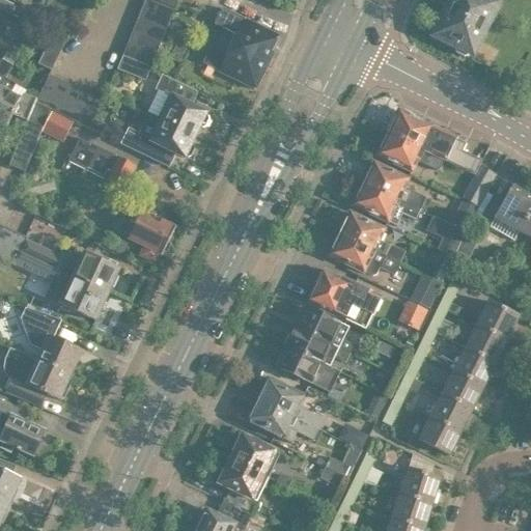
[(0,0),(0,10),(7,15),(14,3),(5,0),(0,0)]
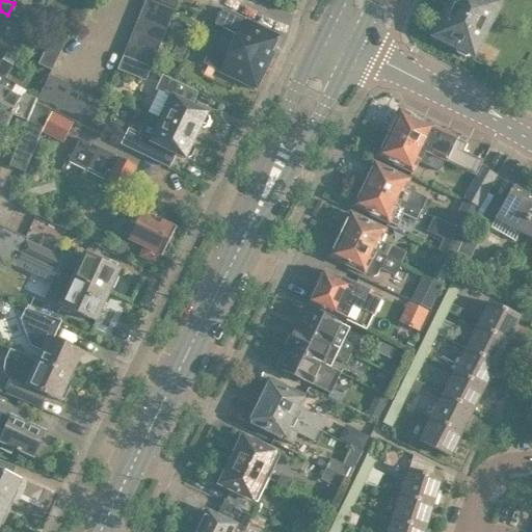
[(147,0),(144,7),(170,18),(175,6),(160,0),(147,0)]
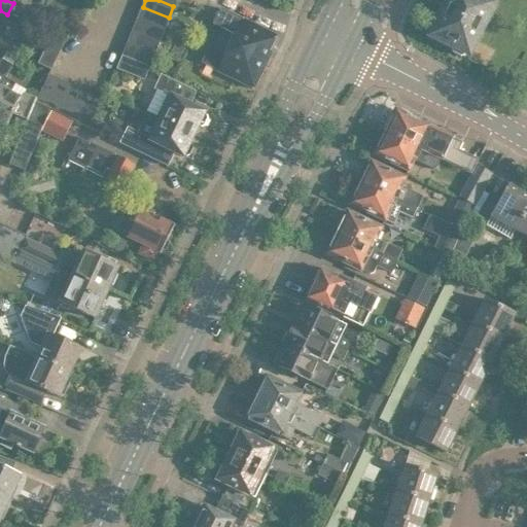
[(491,3),(484,0),(445,0),(427,33),(450,45),(449,47),(450,53),(458,57),(462,55),(463,51),(466,53),(491,3)]
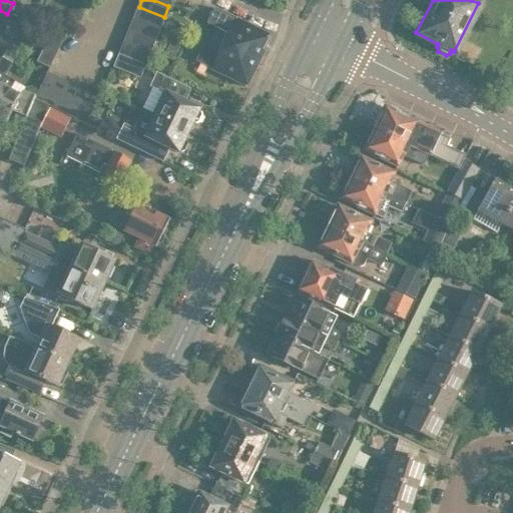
[(134,19),(159,29),(164,17),(139,7),(134,19)]
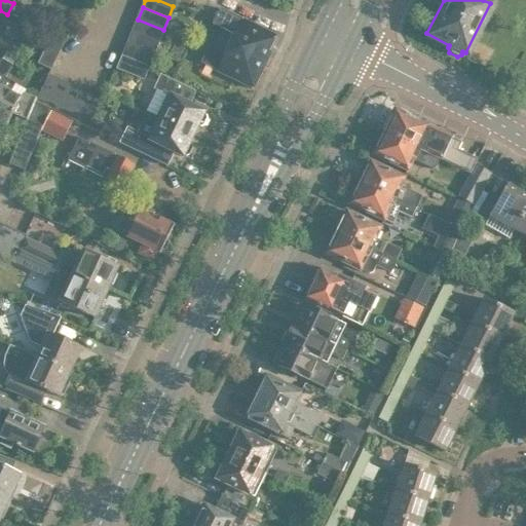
[(213,70),(212,72),(215,74),(216,71),(253,89),(271,53),(267,51),(275,36),(220,8),(212,24),(233,34),(223,55),(208,48),(200,64),(213,70)]
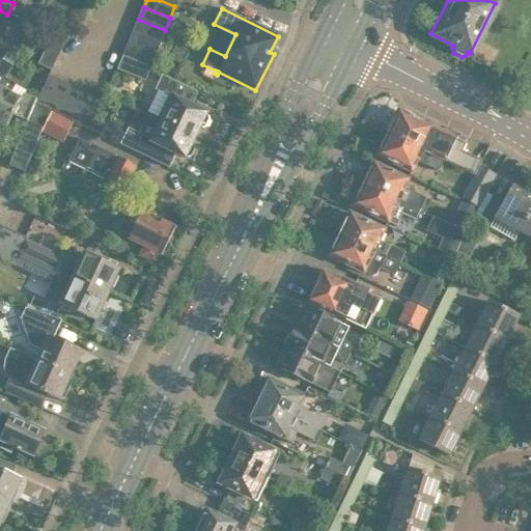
[(134,31),(160,42),(165,30),(139,20),(134,31)]
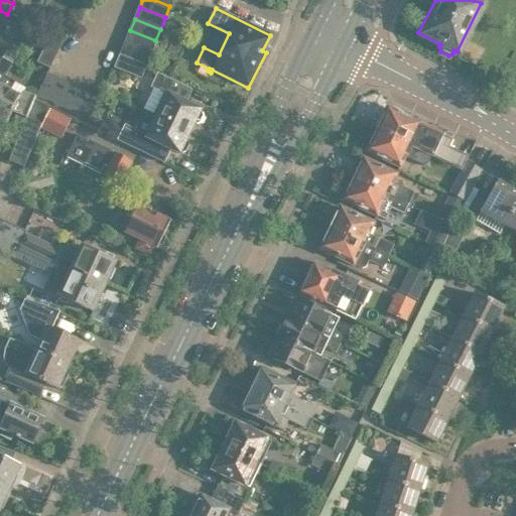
[(36,58),(49,65),(60,40),(39,30),(34,41),(43,45),(36,58)]
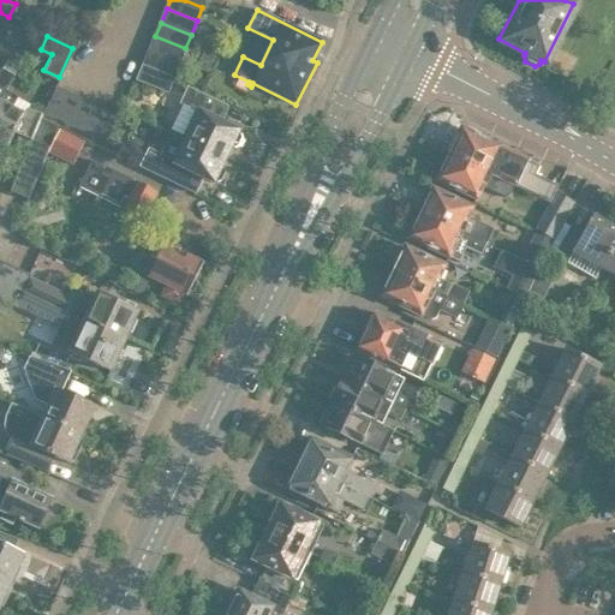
[(150,51),(179,63),(185,48),(155,36),(150,51)]
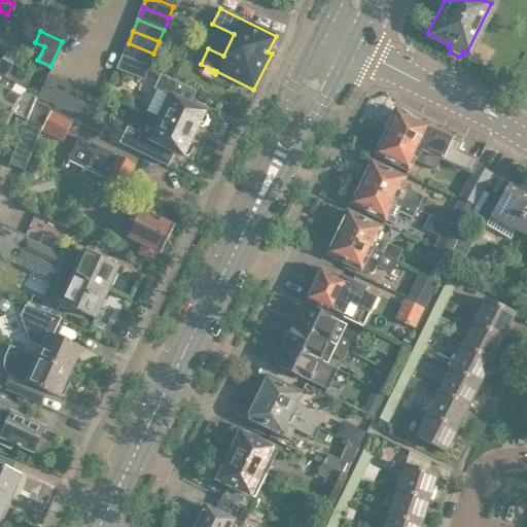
[(129,43),(124,56),(149,66),(153,54),(129,43)]
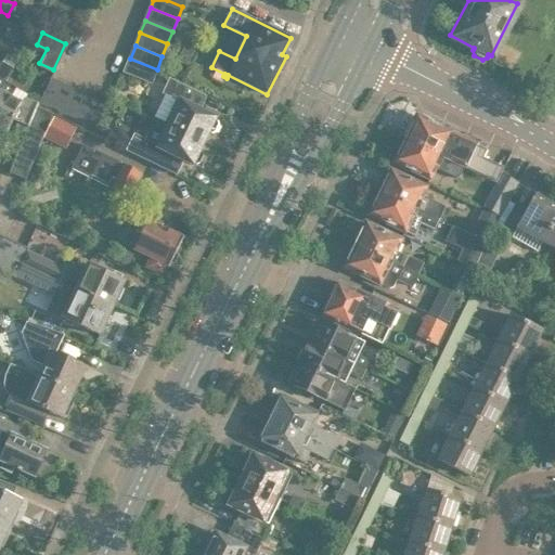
[(16,56),(5,50),(0,59),(0,61),(11,67),(16,56)]
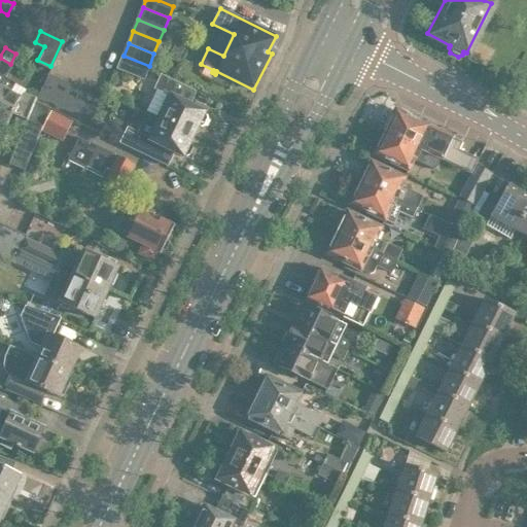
[(145,75),(149,66),(124,56),(118,68),(141,77),(145,75)]
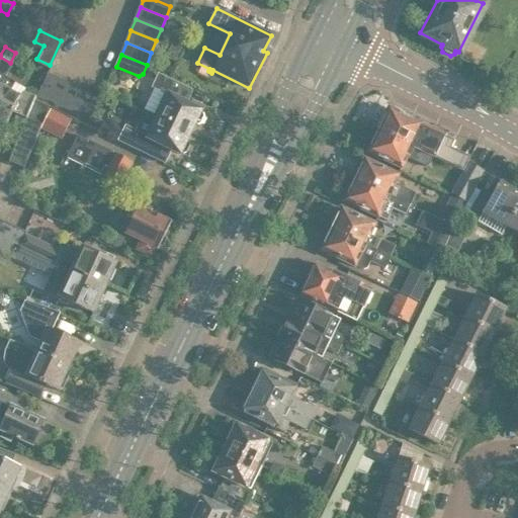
[(0,84),(4,77),(12,64),(10,63),(0,57),(0,84)]
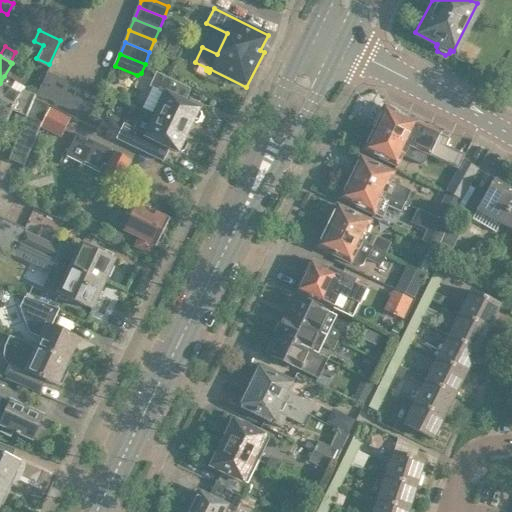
[(143,108),(188,131),(199,110),(183,102),(190,89),(155,71),(151,81),(151,91),(143,108)]
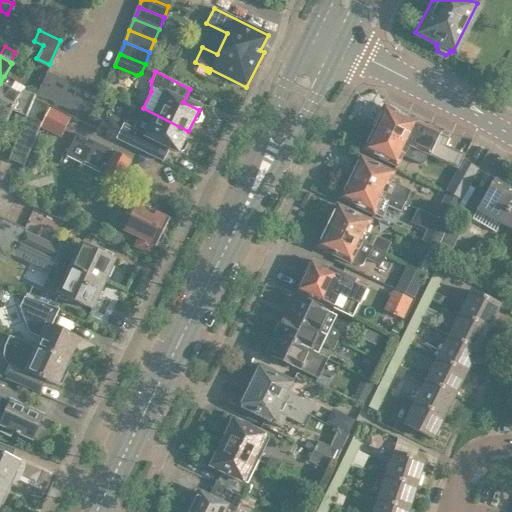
[(47,73),(35,97),(45,103),(58,78),(47,73)]
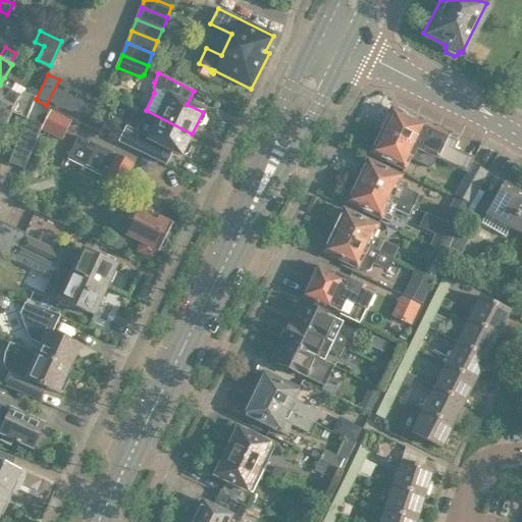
[(11,83),(4,77),(0,85),(0,121),(4,124),(11,112),(24,117),(24,118),(24,119),(34,99),(23,95),(21,98),(7,90),(11,83)]
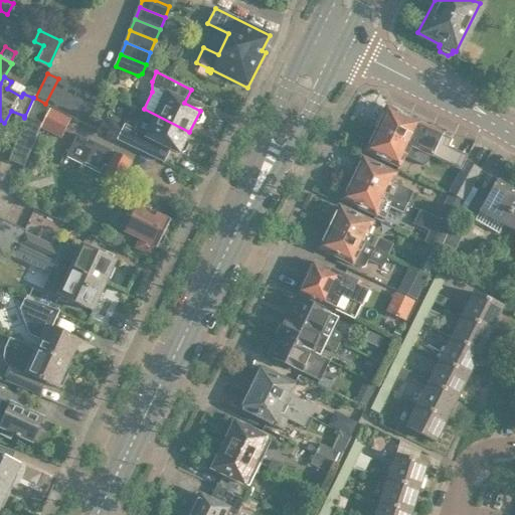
[(67,83),(58,78),(45,104),(46,104),(48,105),(54,108),(67,83)]
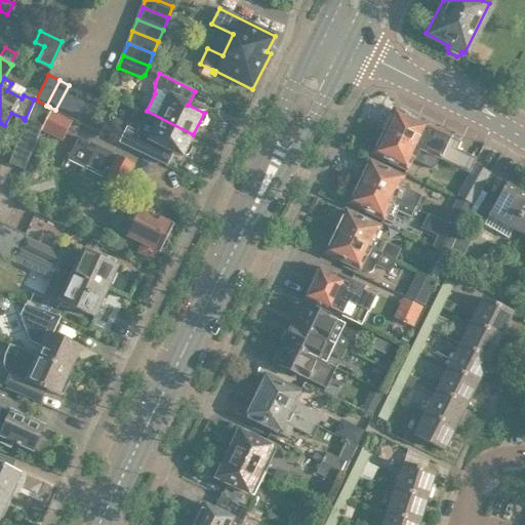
[(79,89),(69,85),(55,110),(66,115),(79,89)]
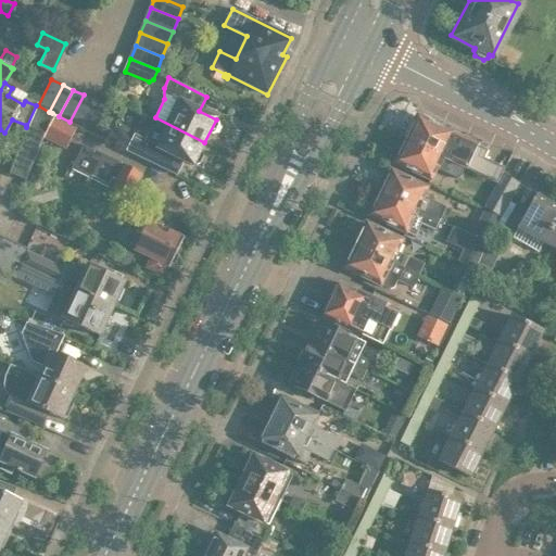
[(95,101),(84,95),(70,122),(75,125),(81,127),(95,101)]
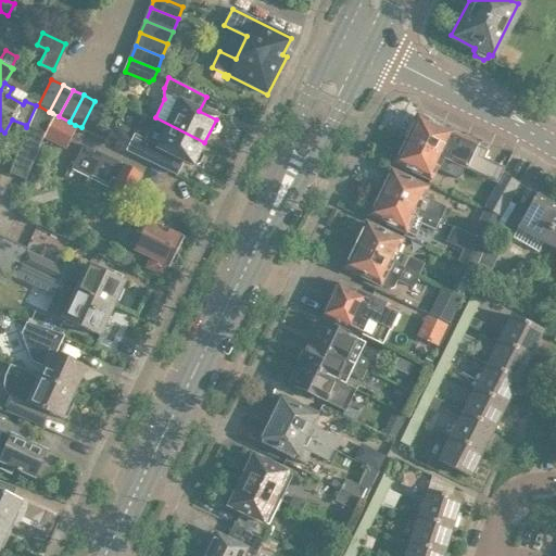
[(106,106),(95,101),(81,127),(92,134),(106,106)]
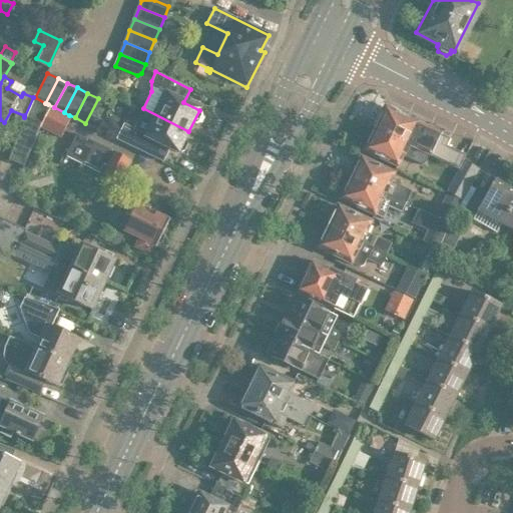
[(46,103),(45,103),(35,97),(33,97),(24,117),(13,145),(10,151),(25,157),(33,135),(46,103)]
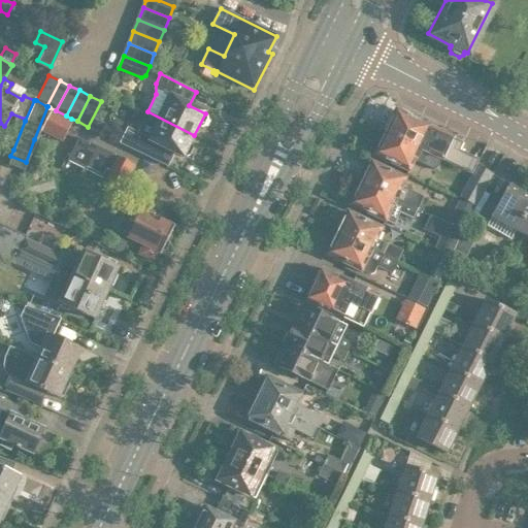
[(56,110),(50,107),(39,130),(60,141),(71,119),(66,116),(56,110)]
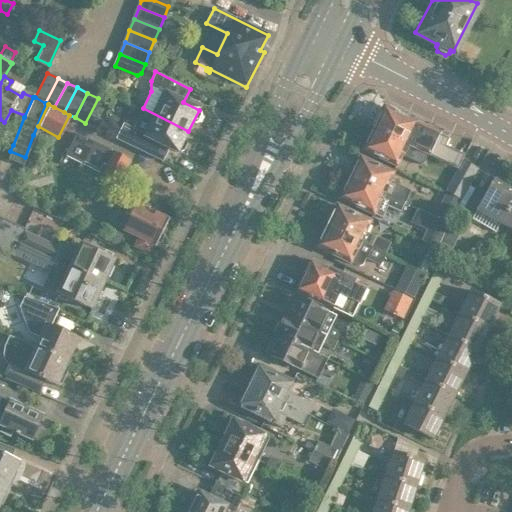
[(448,138),(416,122),(417,120),(386,106),(382,107),(373,127),(406,143),(457,168),(464,153),(445,144),(448,138)]
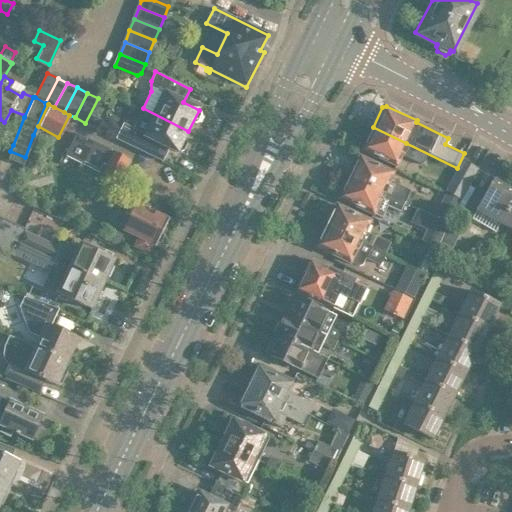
[(143,109),(132,131),(120,124),(114,135),(157,157),(163,145),(178,152),(188,131),(143,108),(142,108),(143,109)]
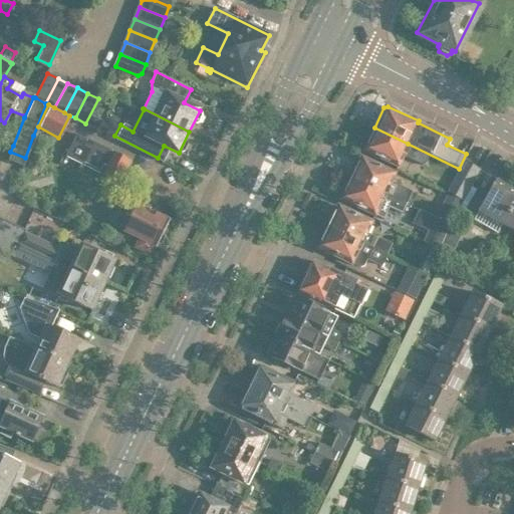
[(408,144),(374,127),(365,148),(399,164),(404,153),(424,164),(429,154),(408,144)]
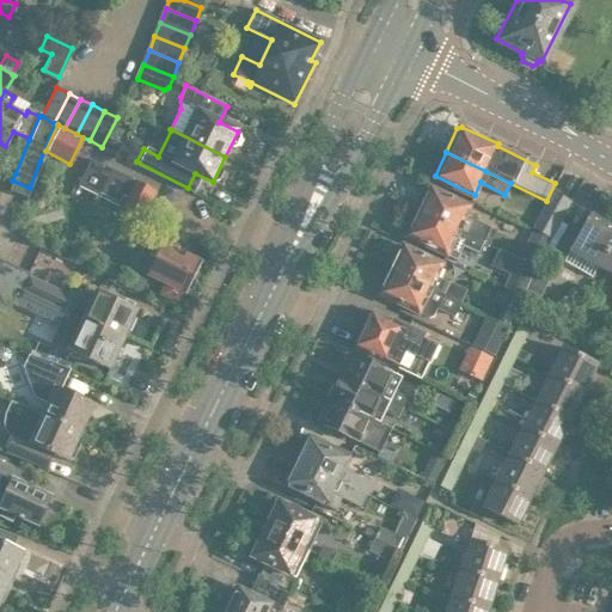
[(79,184),(142,216),(155,190),(92,158),(79,184)]
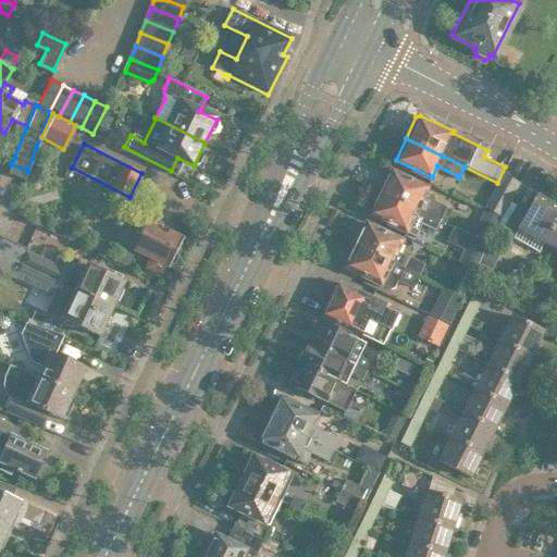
[(441,219),(446,206),(423,195),(428,186),(392,169),(381,192),(441,219)]
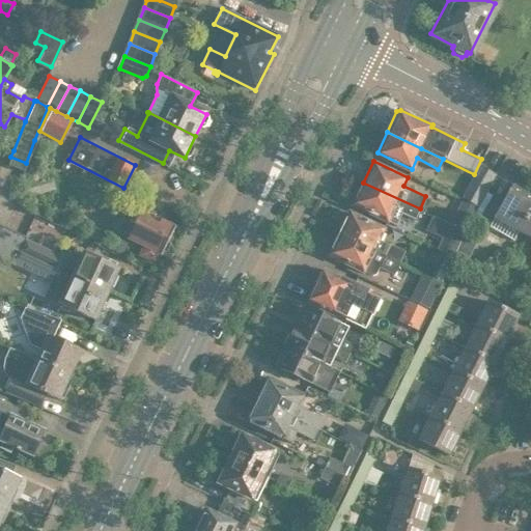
[(479,165),(471,182),(485,189),(495,173),(479,165)]
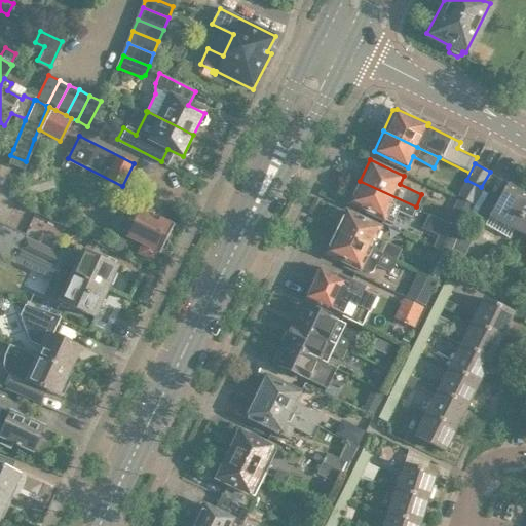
[(505,181),(506,182),(498,197),(487,192),(474,217),(485,223),(489,214),(514,227),(525,205),(525,194),(519,190),(521,178),(512,173),(512,174),(511,173),(505,181)]
